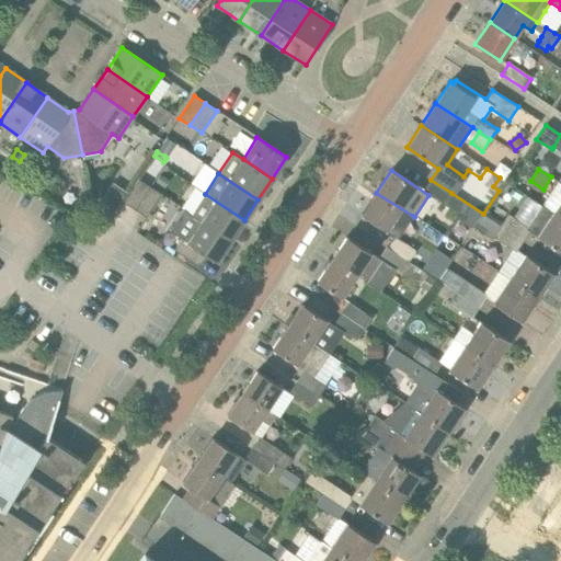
[(164,187),(170,181),(160,174),(156,181),(164,187)]
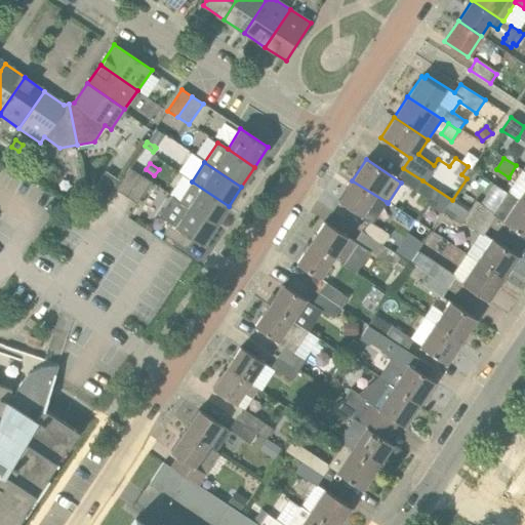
[(115,190),(126,197),(140,174),(129,167),(115,190)]
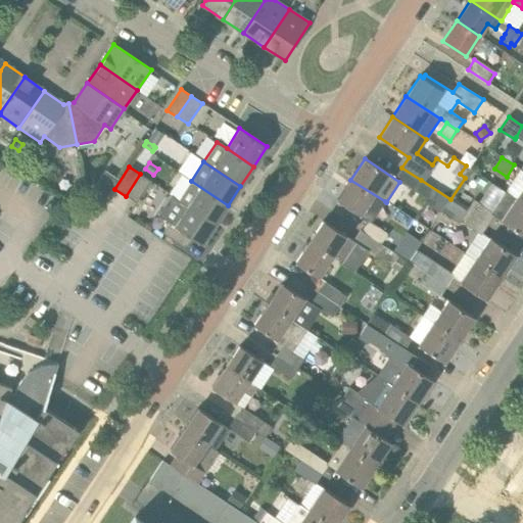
[(505,191),(522,203),(522,172),(519,171),(505,191)]
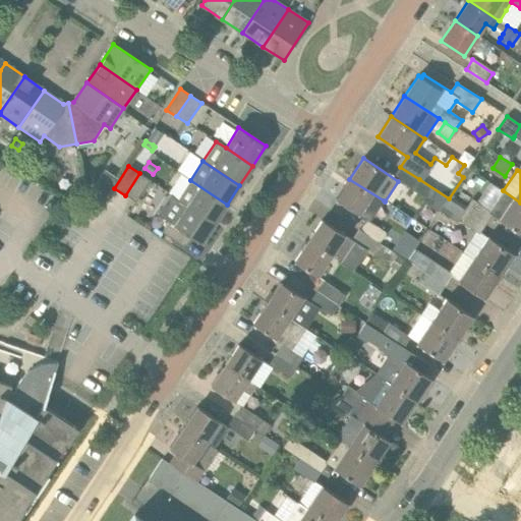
[(139,173),(125,195),(135,203),(150,180),(139,173)]
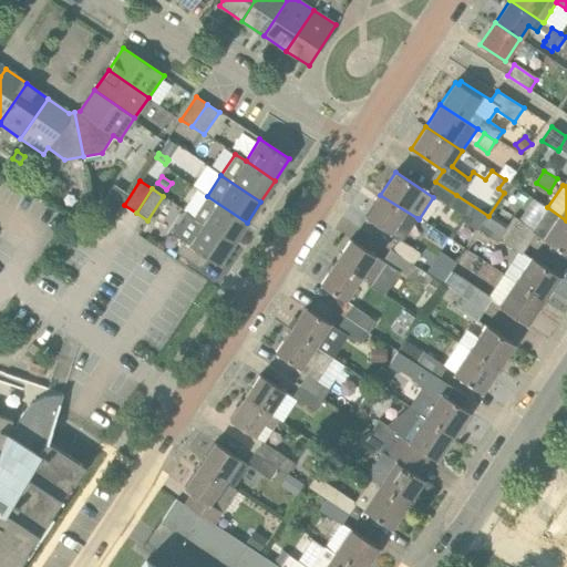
[(413,265),(422,253),(403,240),(418,218),(380,195),(366,217),(397,238),(390,249),(413,265)]
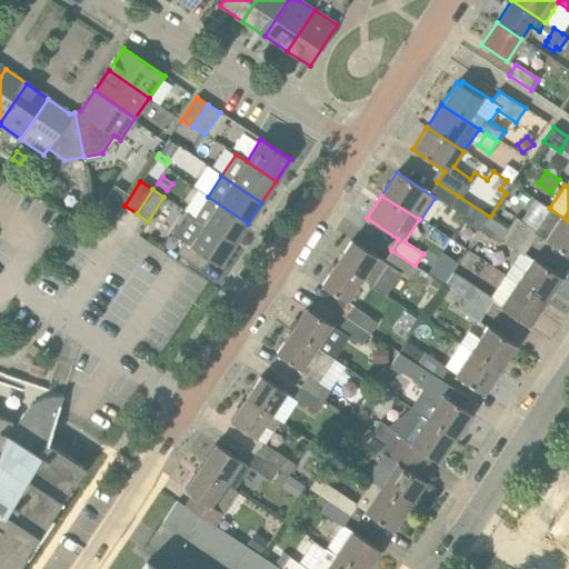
[(482,228),(490,217),(458,196),(451,207),(482,228)]
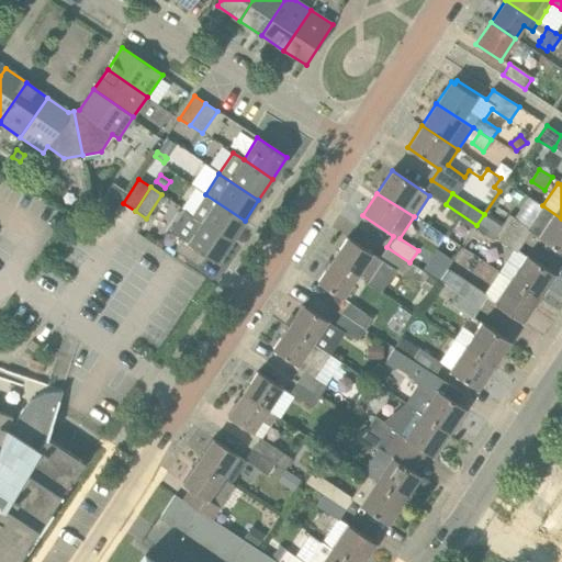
[(201,221),(231,240),(245,221),(205,194),(192,214),(201,221)]
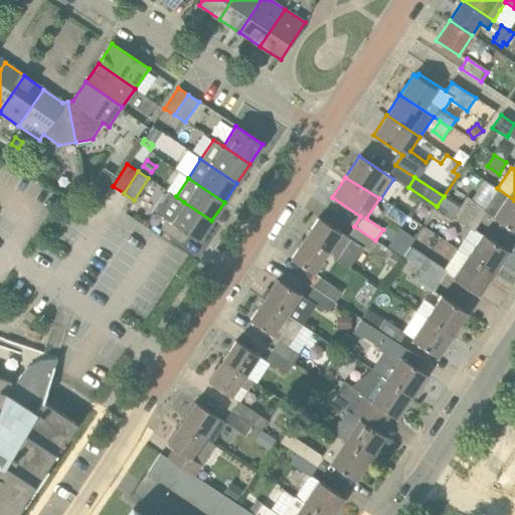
[(93,214),(106,193),(93,184),(83,186),(89,211),(93,214)]
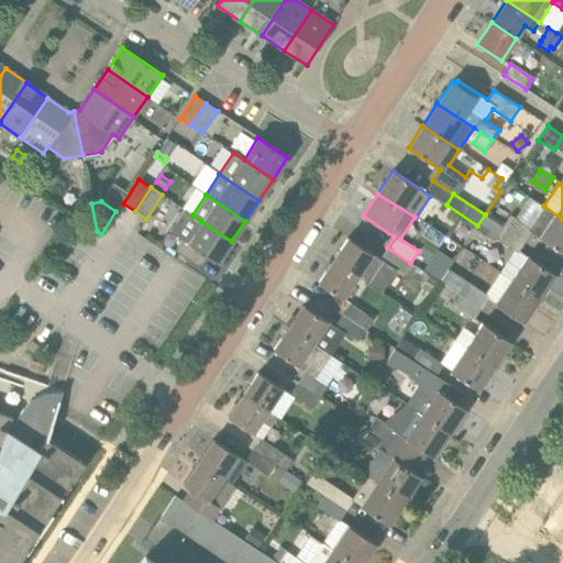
[(562,219),(543,206),(530,227),(533,230),(531,232),(562,253),(562,219)]
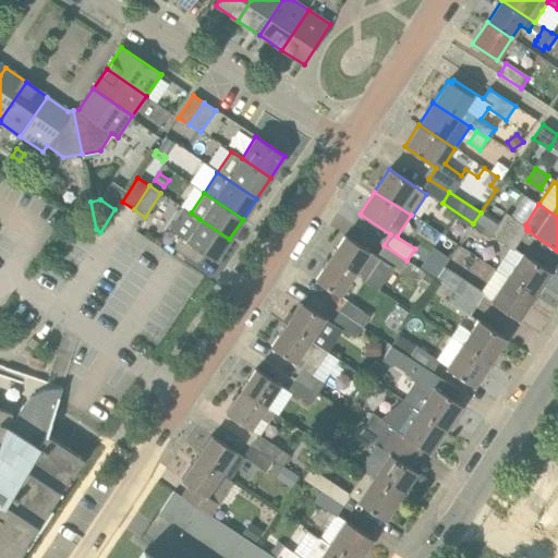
[(521,240),(526,230),(529,228),(525,225),(506,213),(498,223),(521,240)]
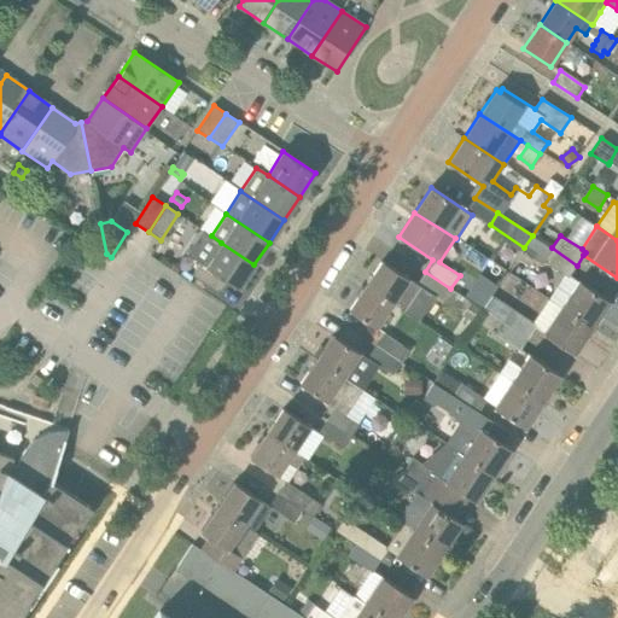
[(207,264),(202,261),(192,275),(217,292),(226,280),(238,289),(254,264),(221,243),(207,264)]
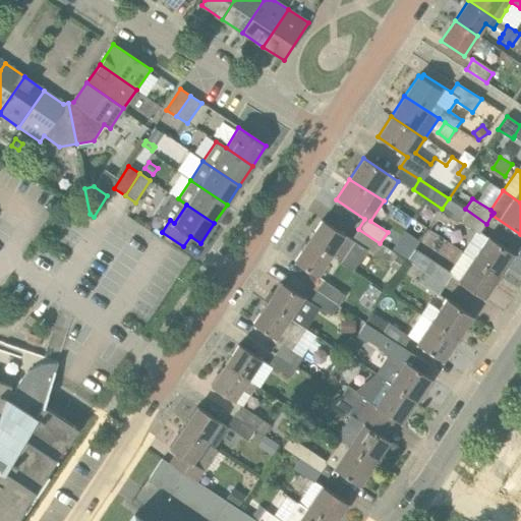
[(458,220),(479,234),(486,224),(465,209),(458,220)]
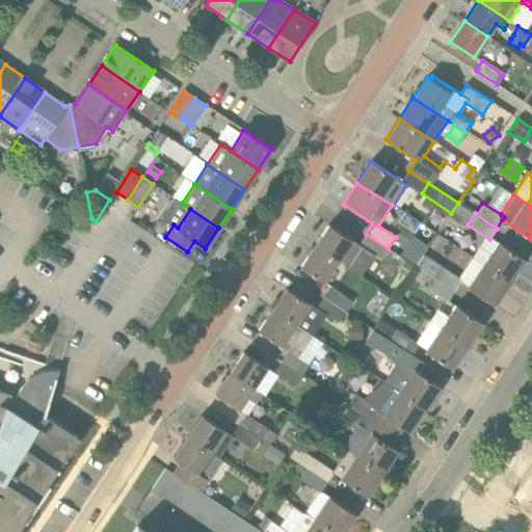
[(348,267),(362,246),(358,245),(328,224),(315,245),(339,261),(348,267)]
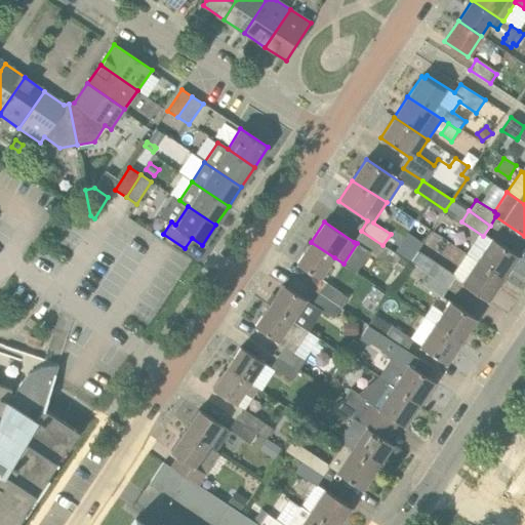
[(376,255),(382,245),(361,231),(354,242),(357,243),(376,255)]
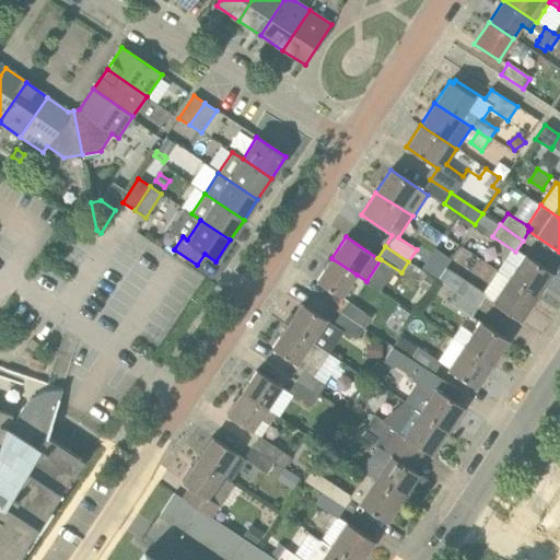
[(421,268),(438,279),(446,267),(451,259),(434,248),(421,268)]
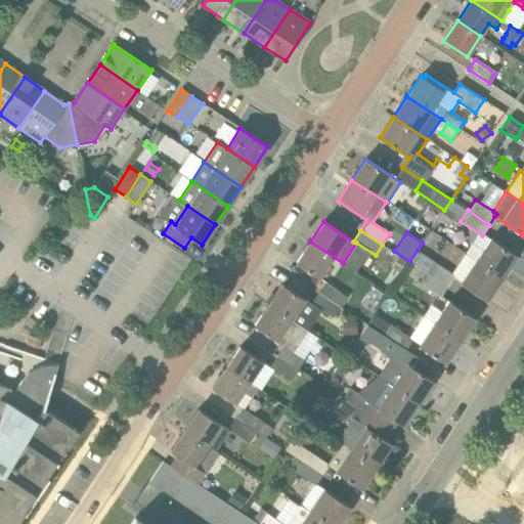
[(438,241),(441,236),(434,232),(431,235),(438,241)]
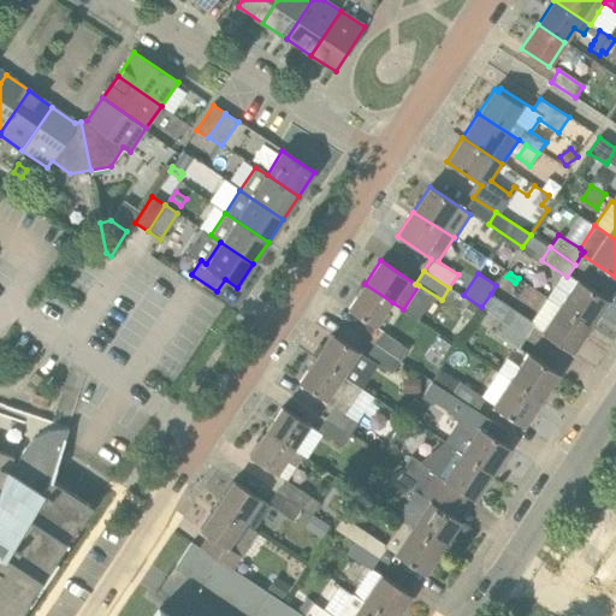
[(608,301),(576,280),(558,306),(590,326),(608,301)]
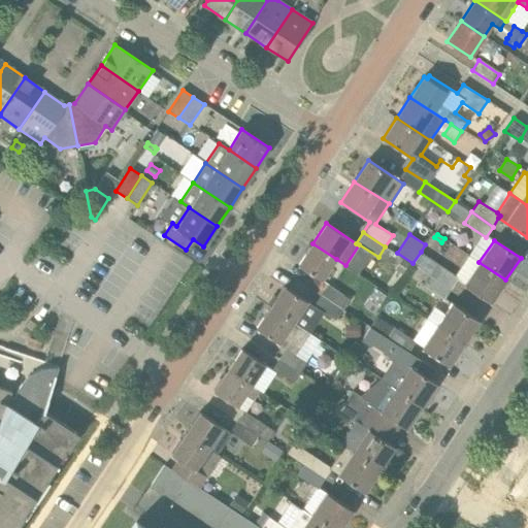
[(298,265),(322,281),(336,259),(312,243),(298,265)]
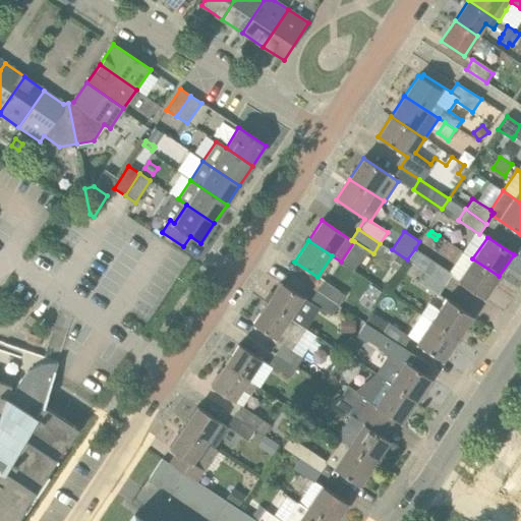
[(445,286),(451,277),(453,274),(450,272),(415,248),(407,259),(423,271),(445,286)]
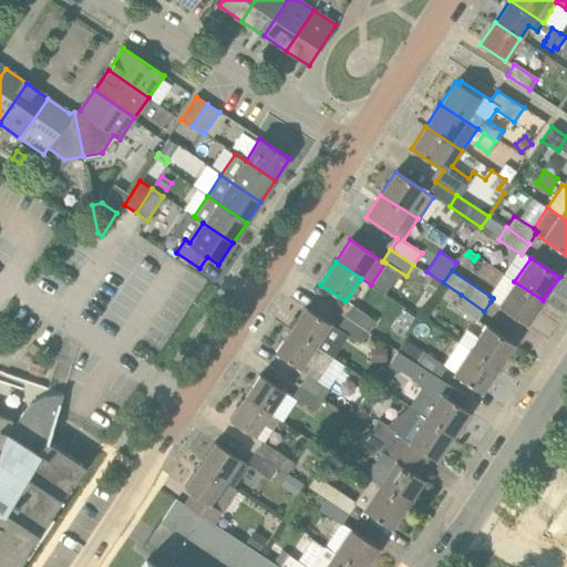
[(514,281),(504,275),(490,296),(493,298),(491,301),(526,325),(543,300),(514,281)]
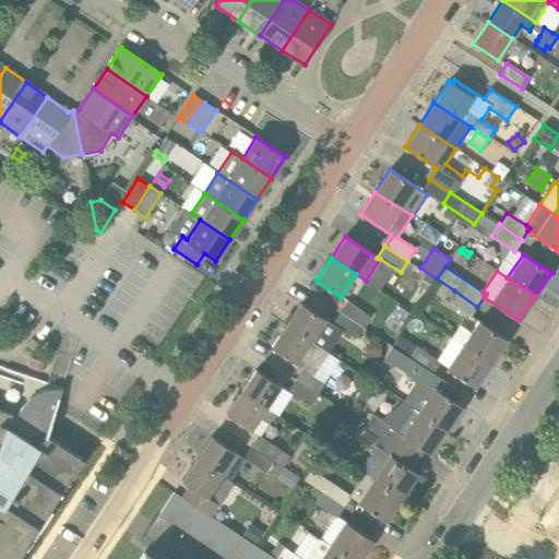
[(426,273),(418,285),(427,292),(436,278),(426,273)]
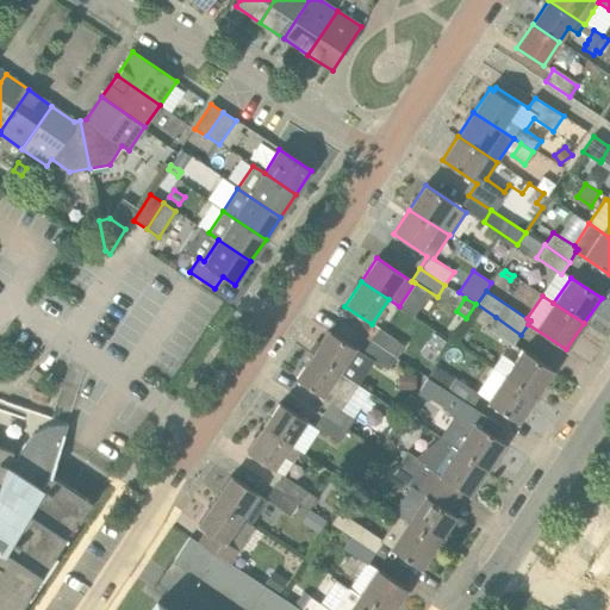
[(521,335),(496,317),(487,329),(514,346),(521,335)]
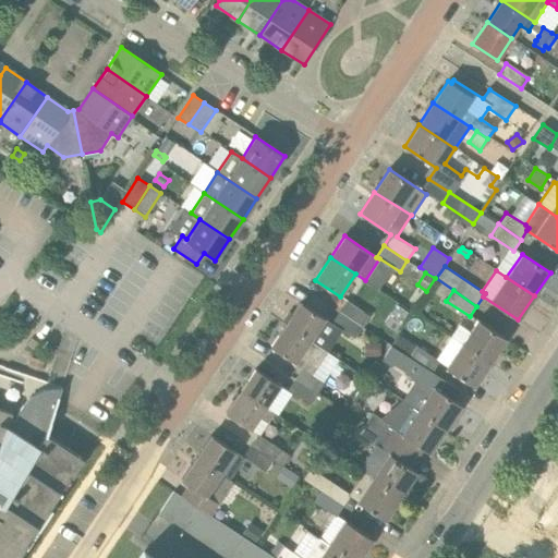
[(340,312),(363,327),(371,315),(348,300),(340,312)]
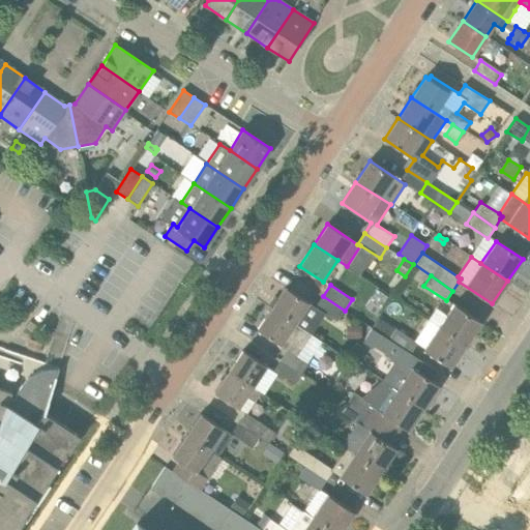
[(317,308),(315,307),(285,288),(270,308),(302,330),(317,308)]
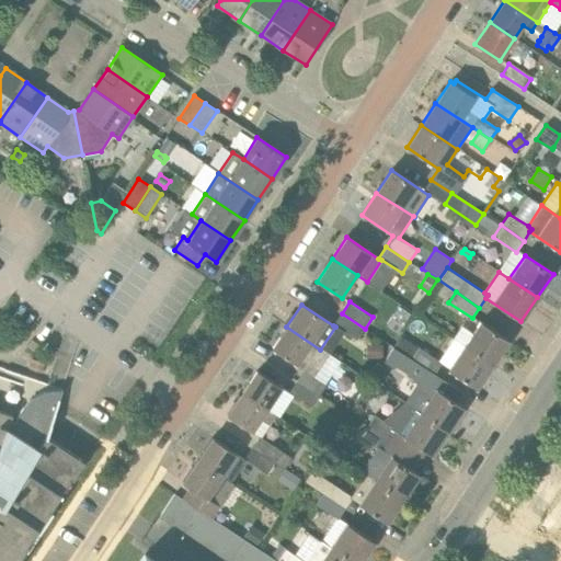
[(400,307),(393,318),(404,324),(411,313),(400,307)]
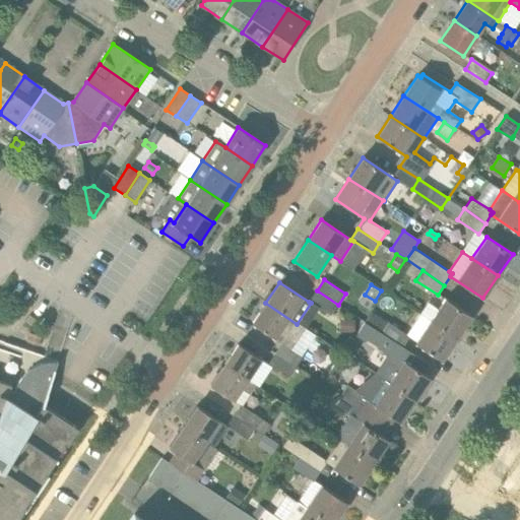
[(331,316),(338,305),(317,290),(309,302),(311,303),(311,302),(331,316)]
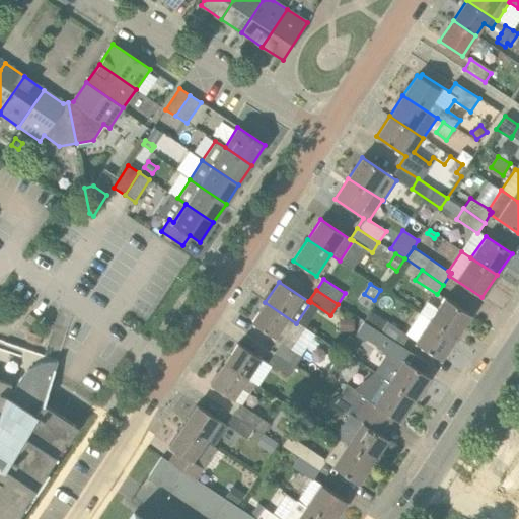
[(429,319),(455,338),(470,315),(444,297),(429,319)]
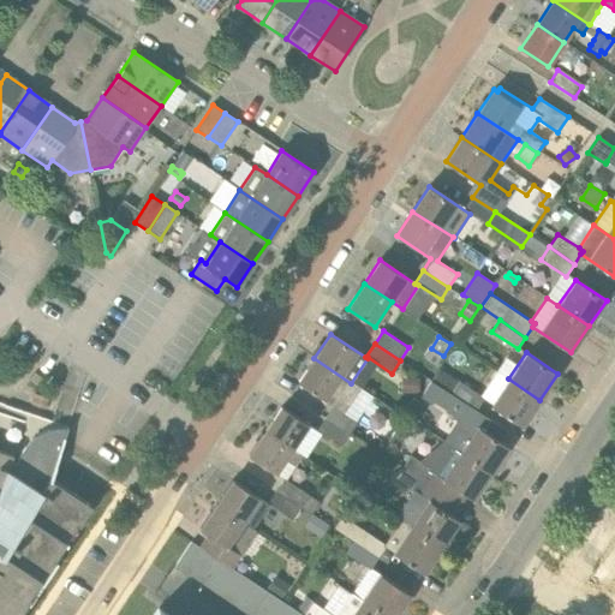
[(360,389),(351,383),(314,358),(298,382),(333,406),(324,418),(351,435),(359,422),(345,412),(360,389)]
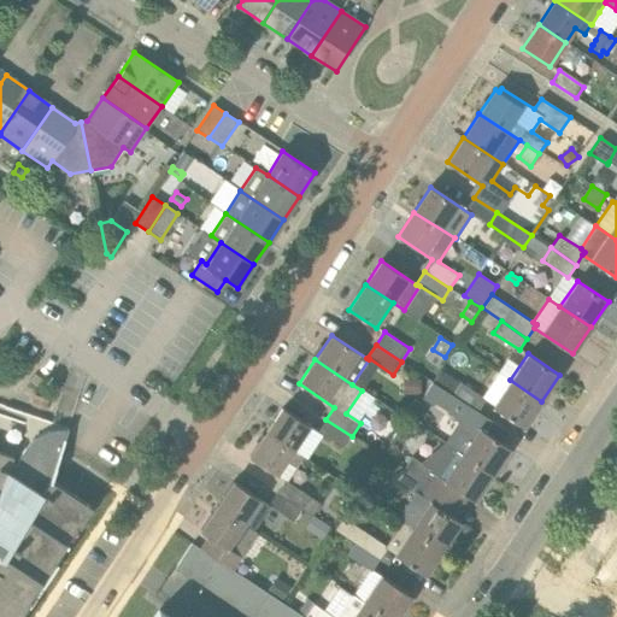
[(421,378),(403,378),(403,394),(421,394),(421,378)]
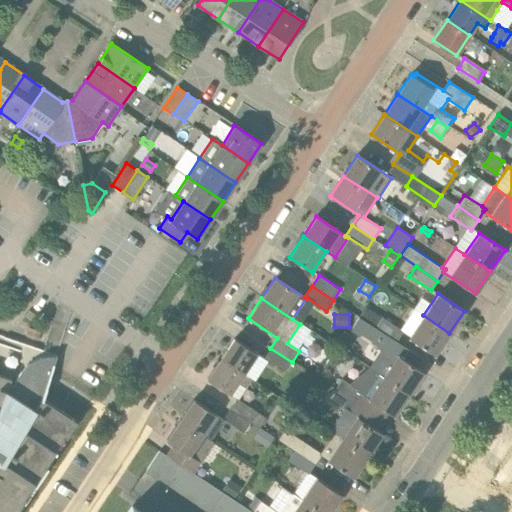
[(423,315),(408,337),(435,355),(449,333),(423,315)]
